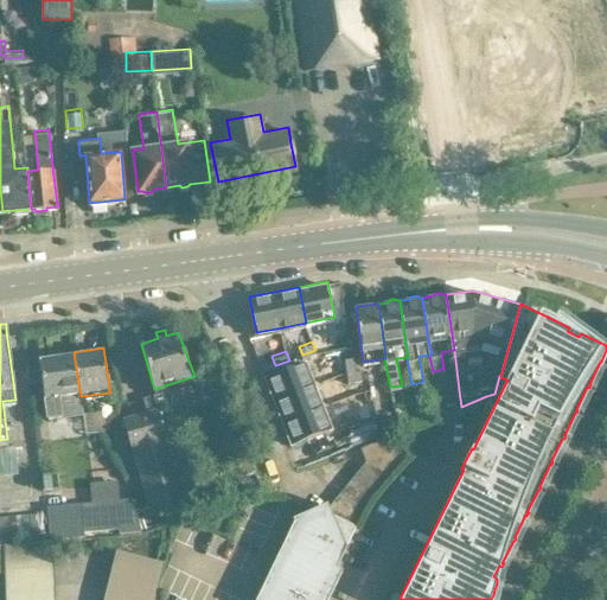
[(81,396),(74,352),(39,357),(48,415),(82,409),(81,396)]
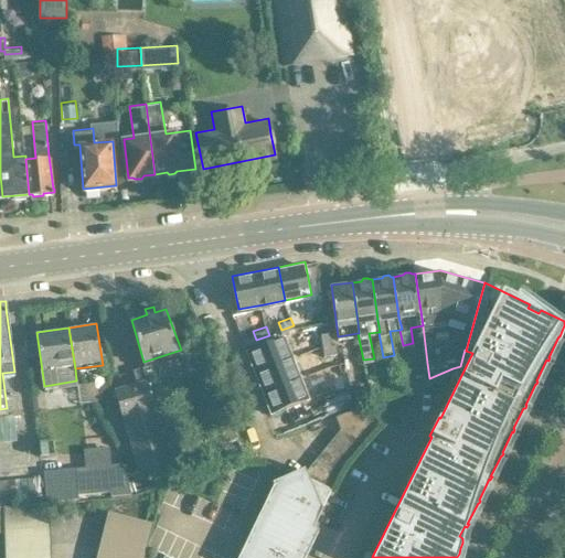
[(329,330),(320,331),(322,344),(331,342),(329,330)]
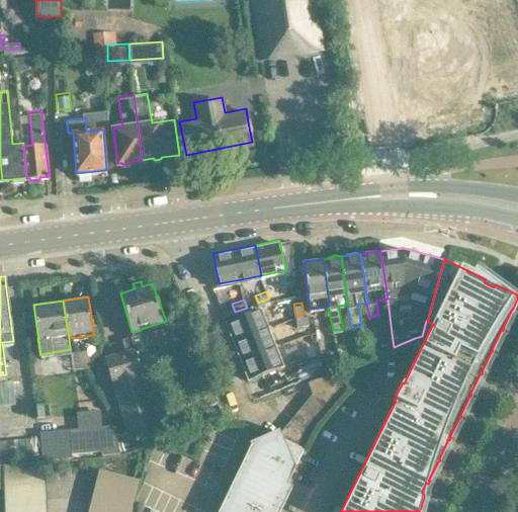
[(260,306),(226,320),(234,339),(268,325),(260,306)]
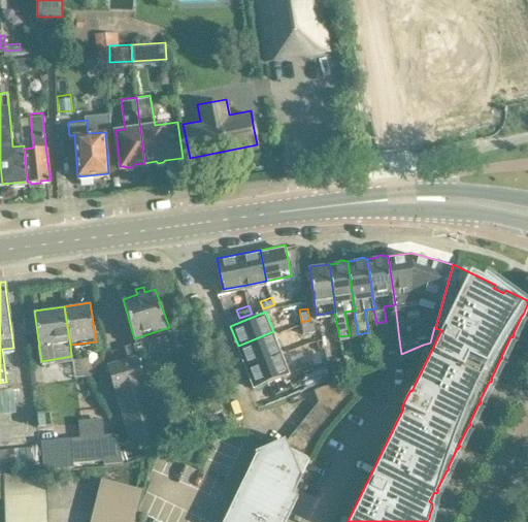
[(309,320),(301,322),(302,330),(315,328),(314,320),(309,320)]
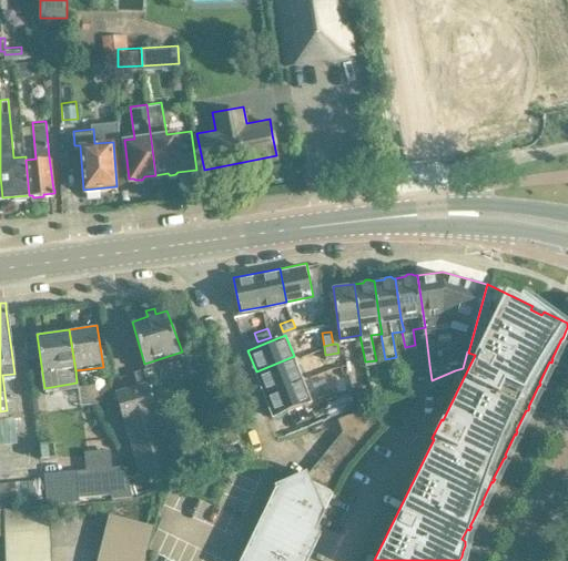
[(302,377),(294,356),(256,371),(264,391),(302,377)]
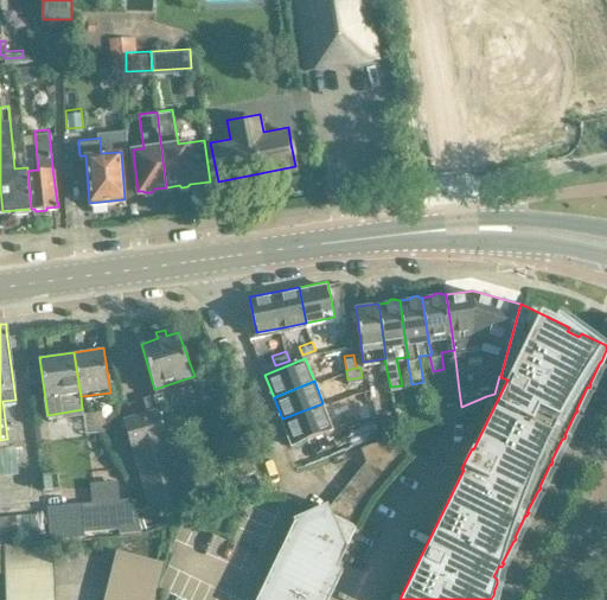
[(458,390),(439,394),(442,415),(461,407),(459,390),(458,390)]
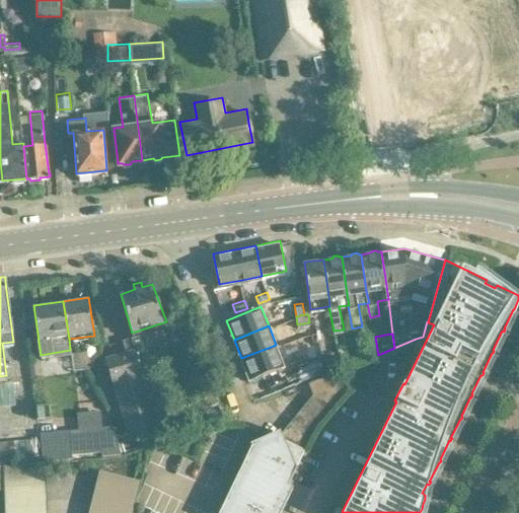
[(127,350),(105,356),(130,431),(159,422),(132,335),(123,338),(127,350)]
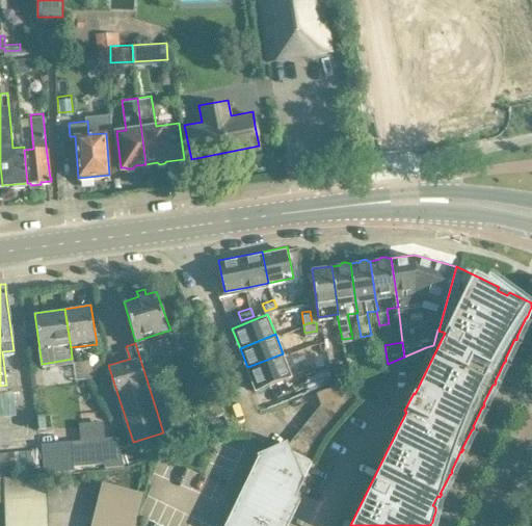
[(322,348),(314,350),(316,363),(324,361),(322,348)]
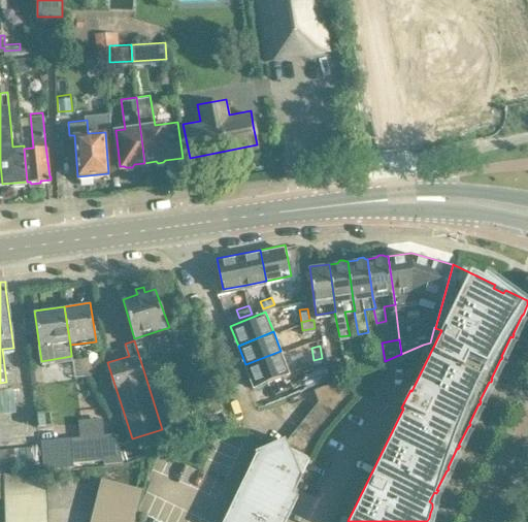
[(356,365),(354,350),(345,351),(348,367),(356,365)]
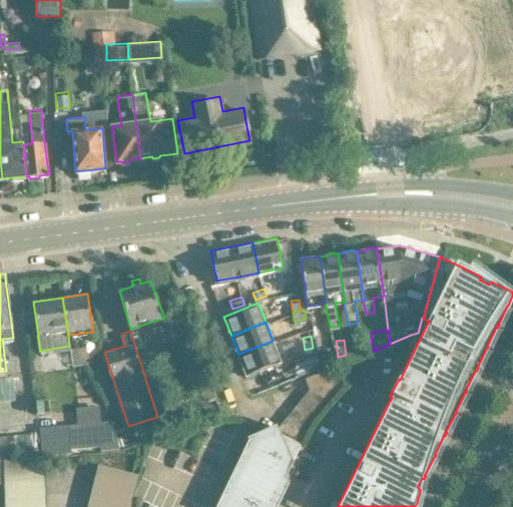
[(273,341),(238,354),(246,373),(280,360),(273,341)]
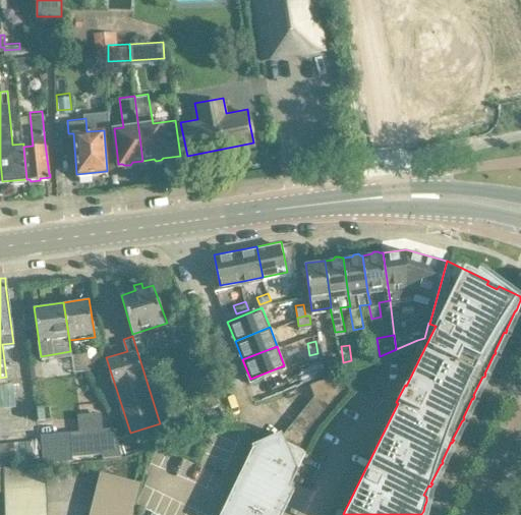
[(87,349),(75,351),(85,368),(94,364),(87,349)]
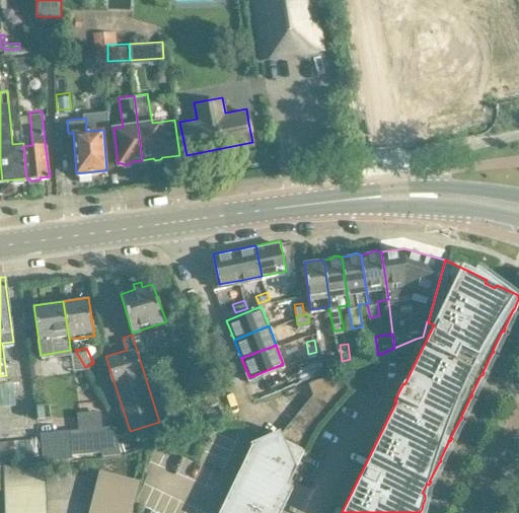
[(322,357),(326,368),(343,363),(339,351),(322,357)]
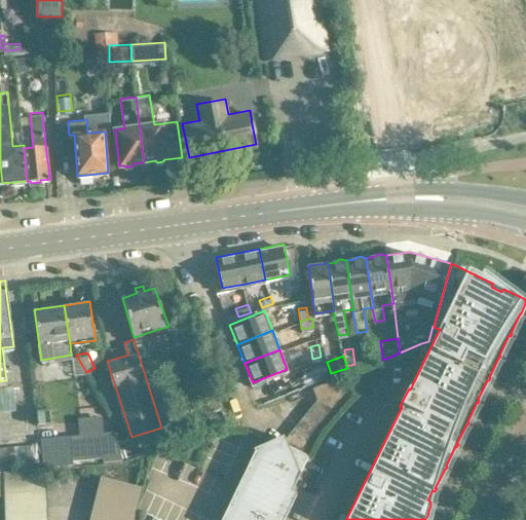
[(336,412),(354,392),(347,371),(312,384),(316,397),(336,412)]
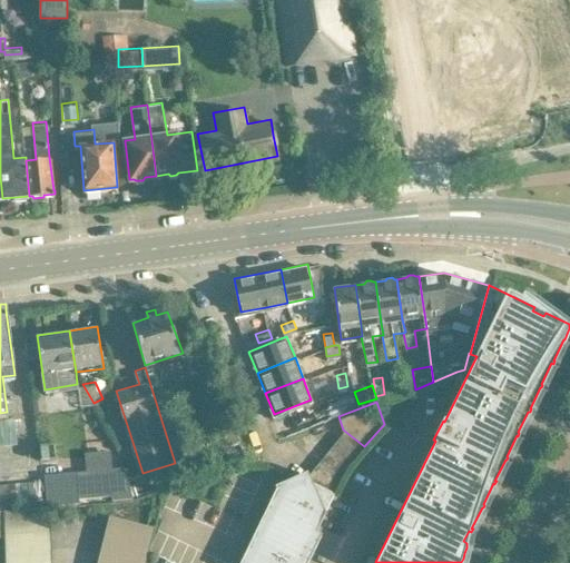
[(25,442),(21,413),(13,414),(17,443),(25,442)]
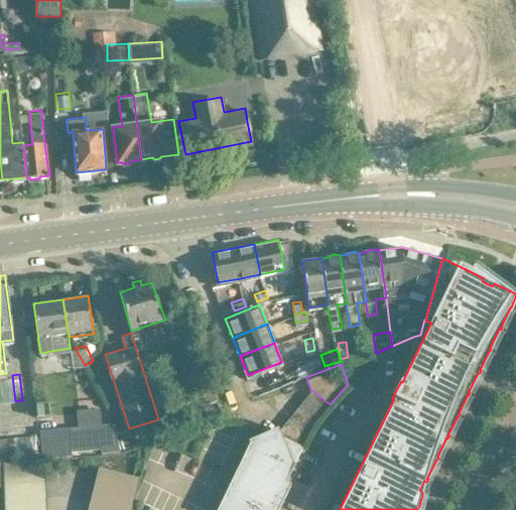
[(12,375),(1,376),(4,402),(15,401),(12,375)]
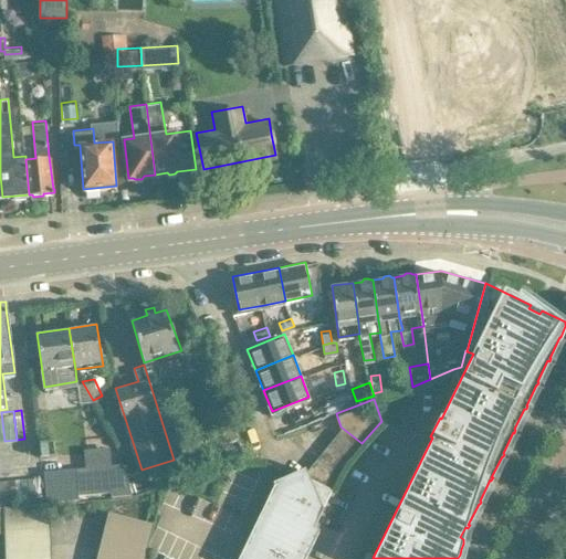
[(229,413),(208,421),(216,444),(208,446),(209,450),(213,464),(241,453),(244,453),(233,424),(232,424),(229,413)]
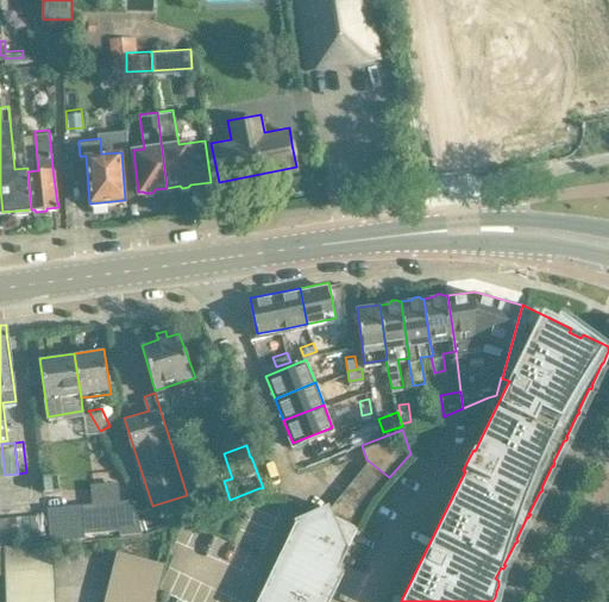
[(389,477),(366,459),(358,469),(381,487),(389,477)]
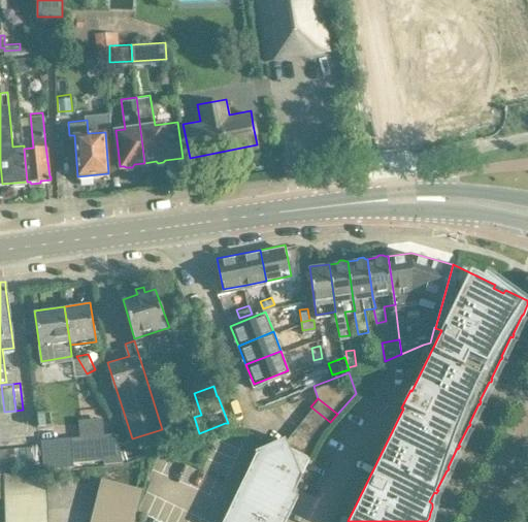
[(330,422),(310,406),(303,416),(322,430),(330,422)]
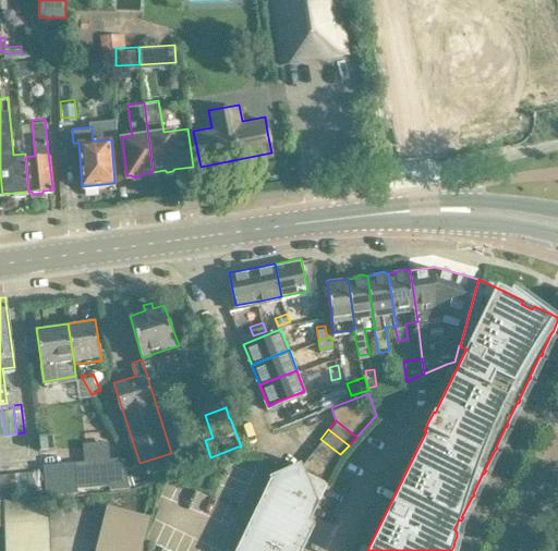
[(340,454),(320,439),(313,449),(335,466),(340,455),(340,454)]
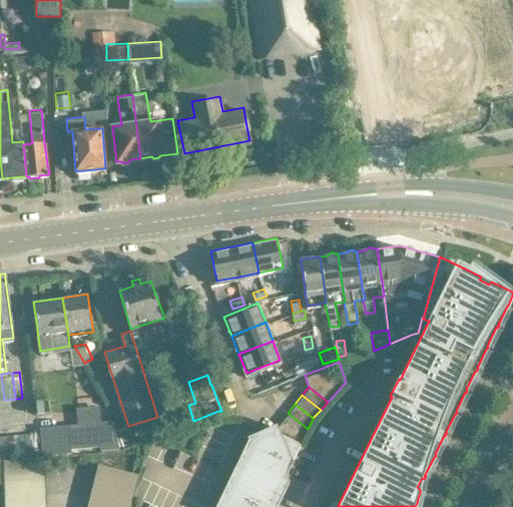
[(288,413),(275,428),(280,431),(301,442),(308,429),(288,413)]
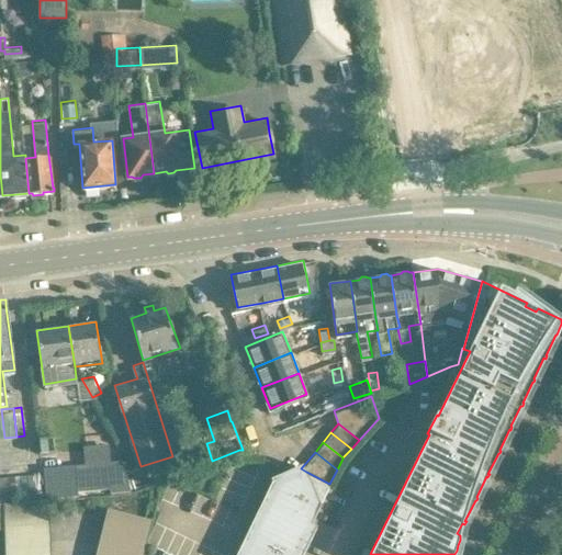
[(109,459),(74,462),(74,464),(77,489),(112,486),(109,459)]
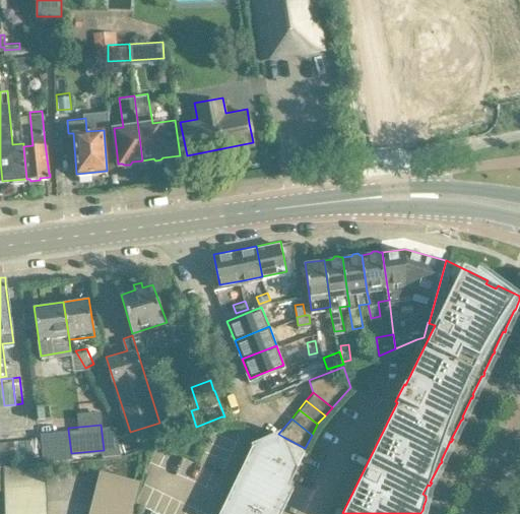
[(252,445),(217,513),(279,513),(294,486),(287,484),(305,448),(283,437),(278,434),(281,432),(280,430),(274,432),(268,429),(265,436),(251,442),(252,445)]
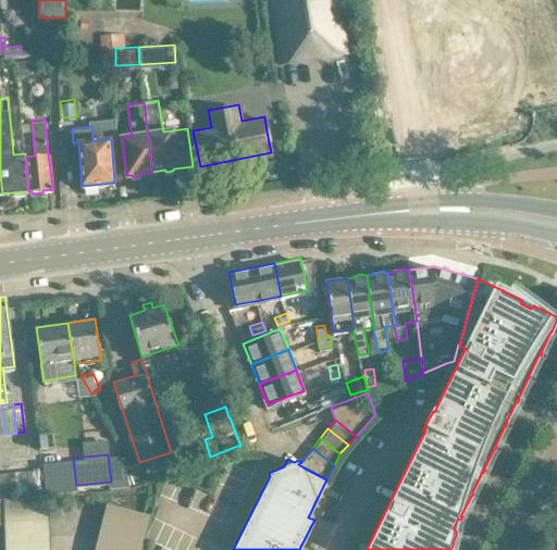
[(40,466),(0,470),(0,494),(42,490),(40,466)]
